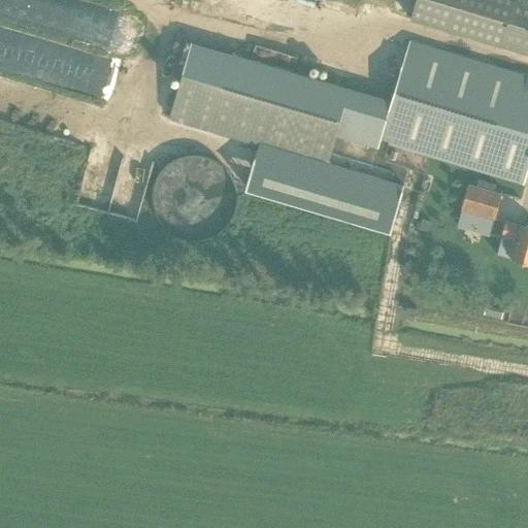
[(527,0),(414,0),(408,19),(527,55),(527,0)]
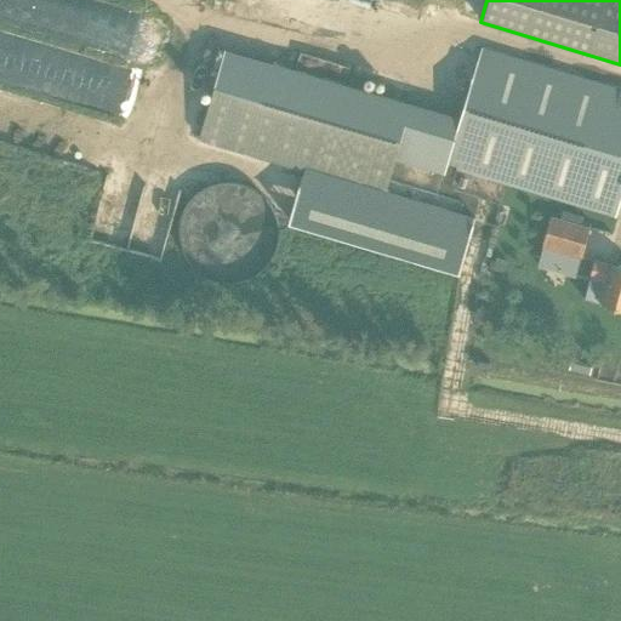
[(620,90),(479,49),(459,118),(444,165),(615,217),(620,195),(620,90)]
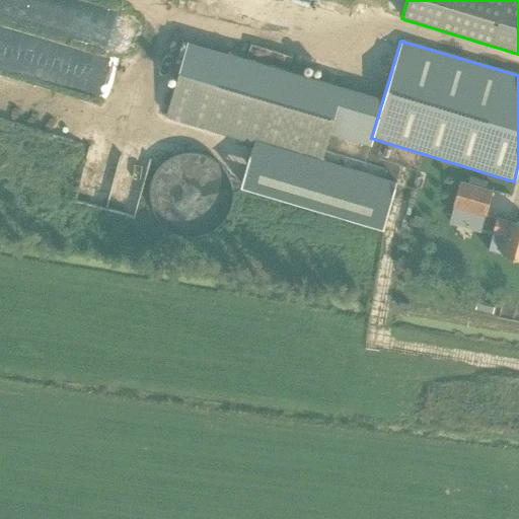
[(320,164),(321,160),(329,134),(343,86),(226,53),(187,42),(164,119),(253,145),(320,164)]
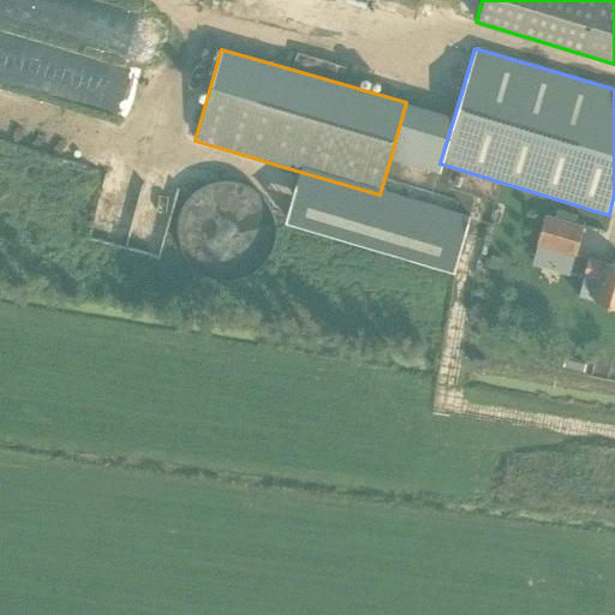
[(380,195),(300,172),(286,218),(455,268),(470,218),(381,190),(380,195)]
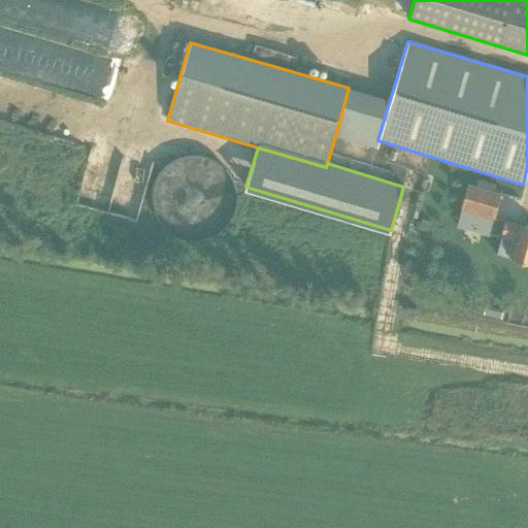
[(197,156),(193,156),(188,156),(184,157),(178,159),(173,161),(168,163),(164,167),(160,171),(157,176),(154,182),(152,187),(151,193),(151,198),(151,204),(152,209),(154,213),(156,218),(158,222),(161,226),(164,229),(168,232),(173,235),(178,238),(184,239),(190,240),(196,240),(201,239),(207,238),(212,235),(217,232),(221,229),(225,226),(228,222),(230,218),(232,213),(233,209),(234,204),(235,198),(234,193),(233,187),(231,182),(229,176),(225,171),(221,167),(217,163),(211,161),(207,159),(202,157),(197,156)]
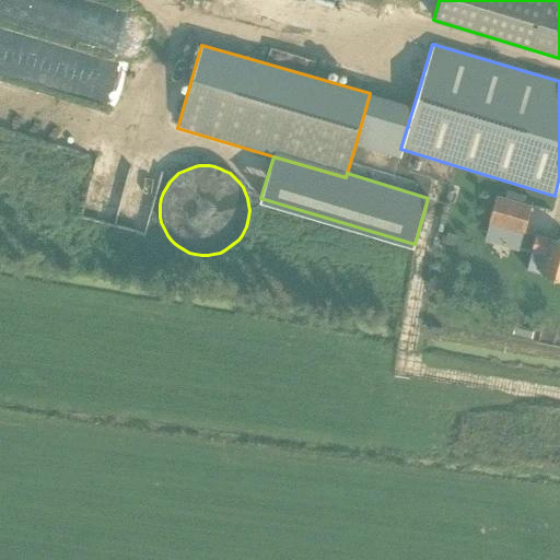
[(496,196),(487,223),(522,233),(529,206),(496,196)]
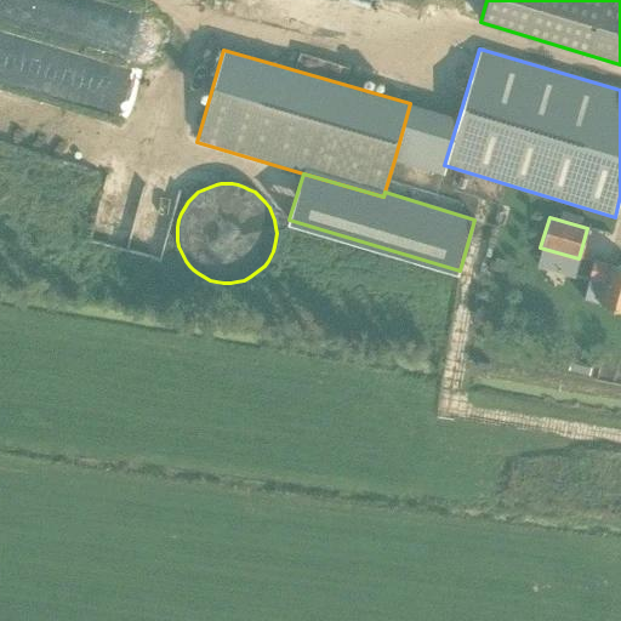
[(600,306),(620,312),(620,268),(594,261),(588,280),(607,285),(600,306)]
